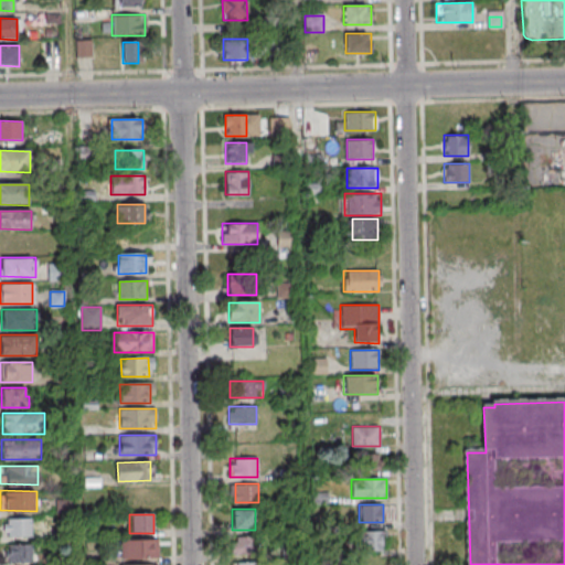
[(32,536),(32,518),(4,519),(4,536),(32,536)]
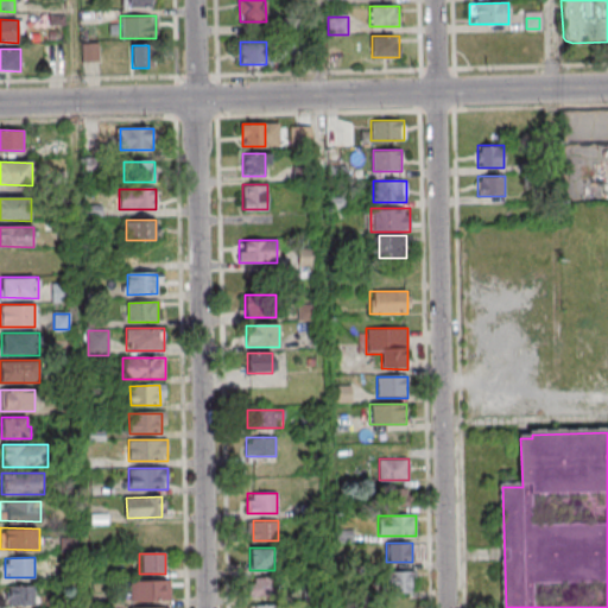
[(416,593),(416,571),(385,571),(385,593),(416,593)]
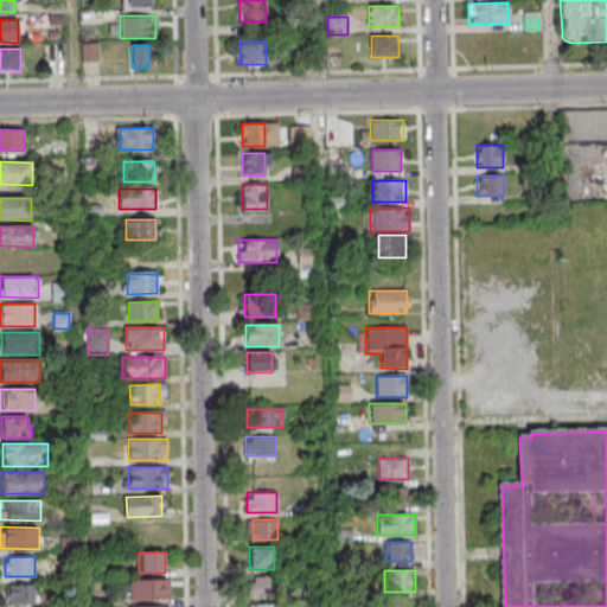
[(279,596),(279,577),(246,577),(246,596),(279,596)]
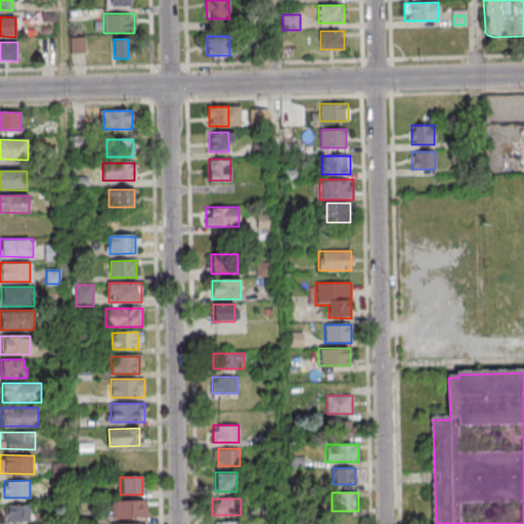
[(111,500),(111,519),(147,519),(147,500),(111,500)]
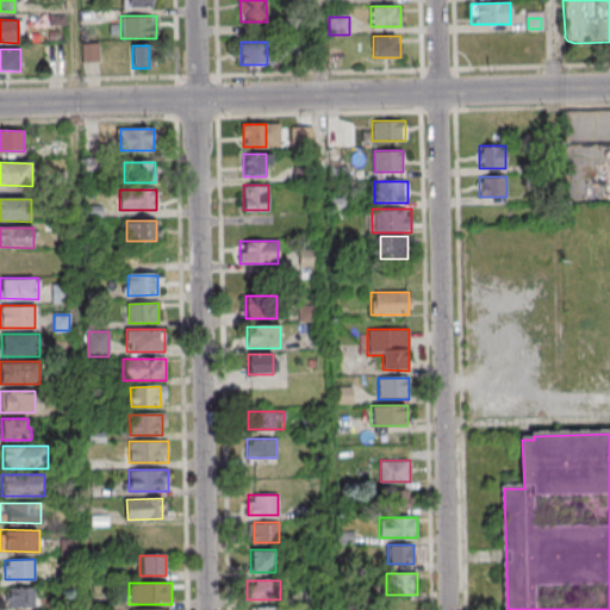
[(35,607),(35,587),(6,587),(6,607),(35,607)]
